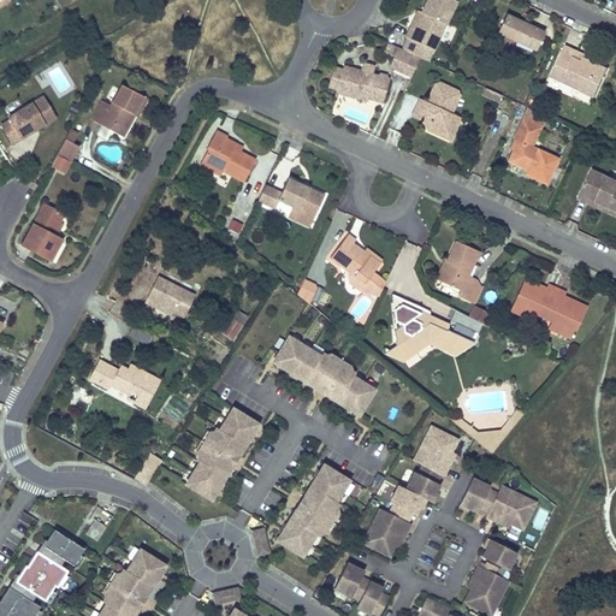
[(407,40),(402,49),(420,58),(428,61),(456,4),(449,0),(431,0),(425,16),(416,33),(410,29),(406,39),(407,40)]
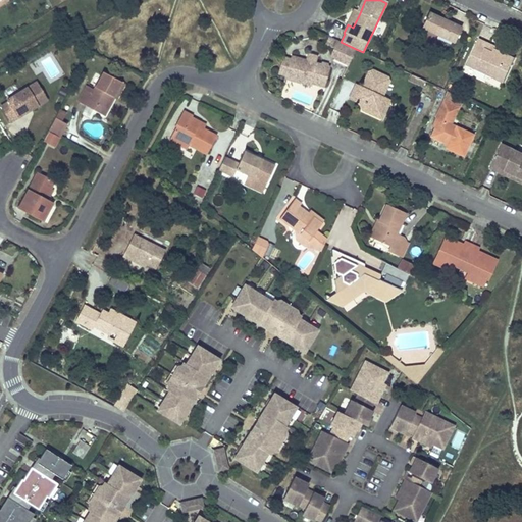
[(354,10),(348,24),(353,28),(360,13),(354,10)]
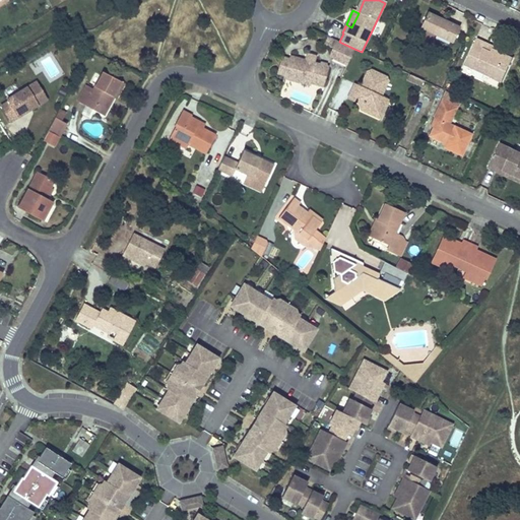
[(420,28),(453,45),(460,30),(427,14),(420,28)]
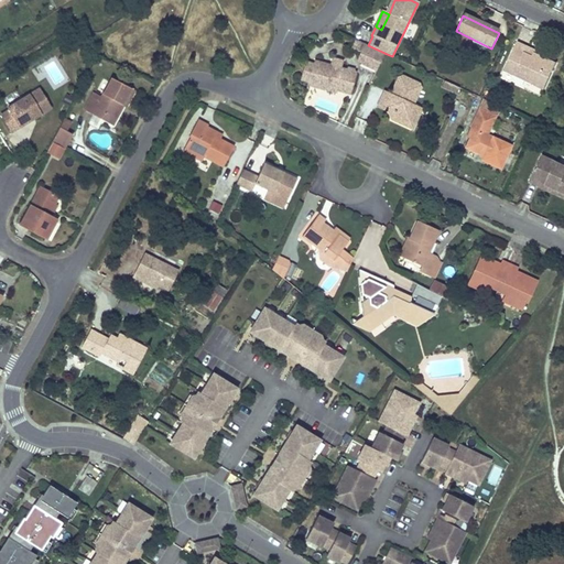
[(361,63),(377,71),(384,53),(368,45),(355,40),(351,47),(360,52),(366,54),(361,63)]
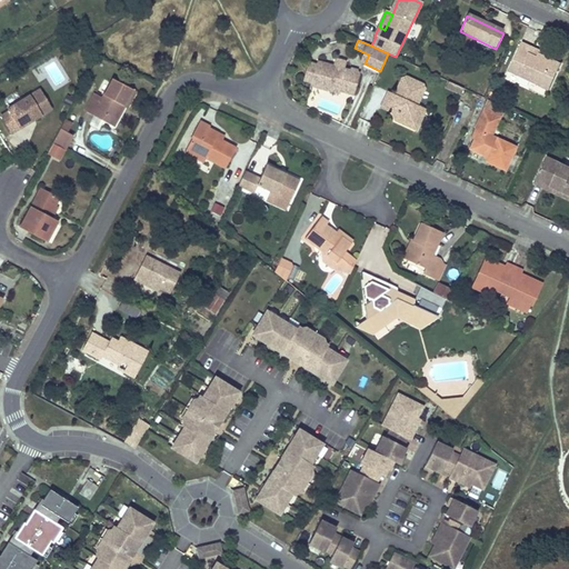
[(521,72),(533,78),(532,79),(542,83),(540,87),(549,90),(561,66),(540,56),(539,59),(531,56),(535,49),(521,43),(508,72),(519,77),(521,72)]
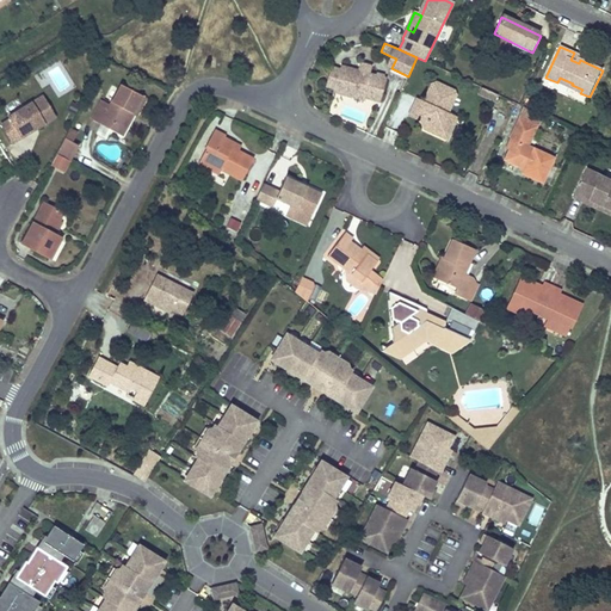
[(582,56),(574,53),(571,60),(579,63),(580,60),(582,56)]
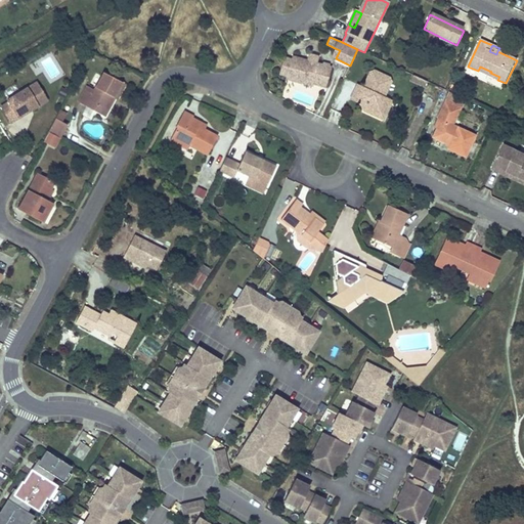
[(335,48),(332,57),(336,58),(340,50),(335,48)]
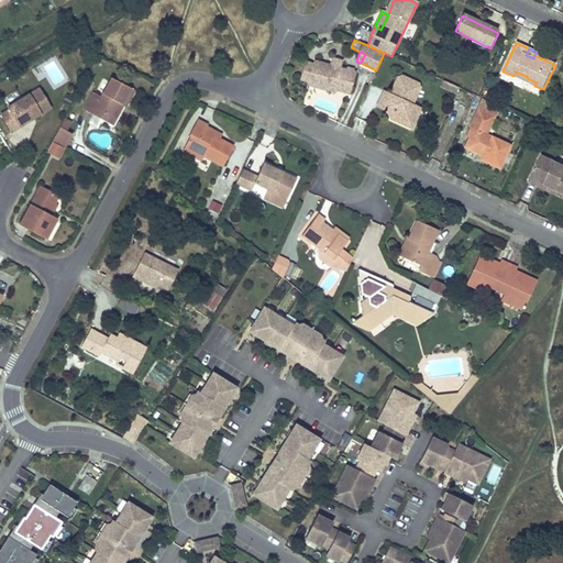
[(307,86),(324,91),(324,88),(335,91),(345,95),(348,88),(351,89),(355,75),(340,70),(342,62),(333,59),(331,65),(315,59),(312,67),(308,83),(307,86)]
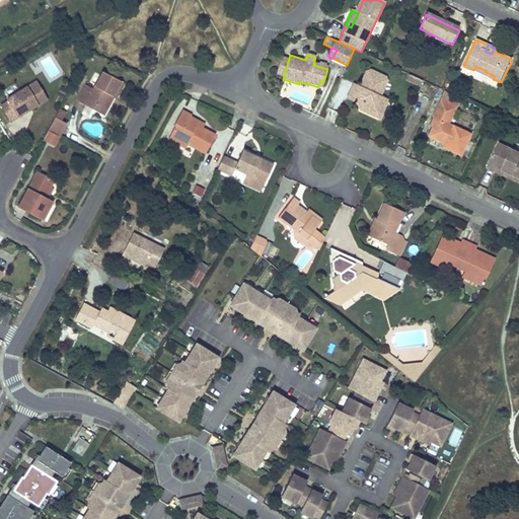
[(281,60),(277,74),(284,76),(288,62),(281,60)]
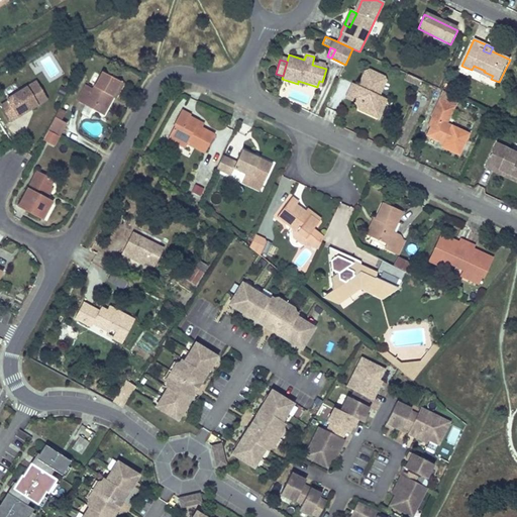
[(485,71),(474,66),(472,70),(491,79),(493,76),(484,72),(485,71)]
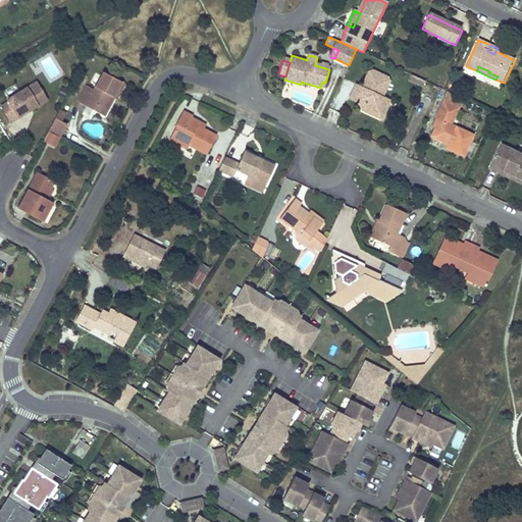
[(77,102),(86,106),(96,111),(101,114),(110,96),(113,98),(115,99),(123,84),(103,72),(94,89),(87,86),(77,102)]
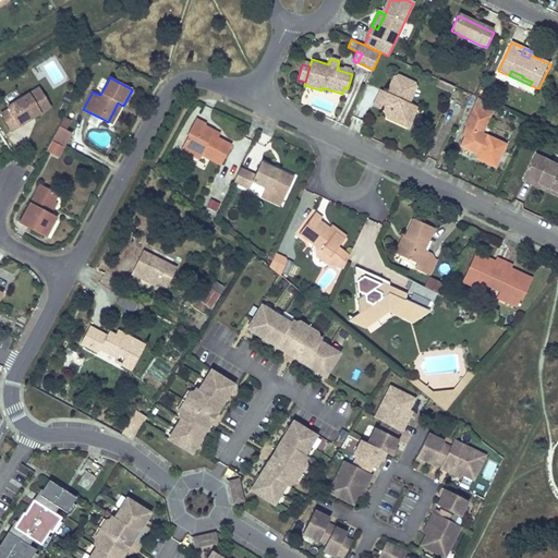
[(390,112),(387,119),(398,124),(400,122),(410,126),(413,120),(411,116),(414,107),(409,105),(415,89),(414,85),(399,77),(396,79),(388,94),(391,95),(389,99),(379,95),(375,106),(390,112)]
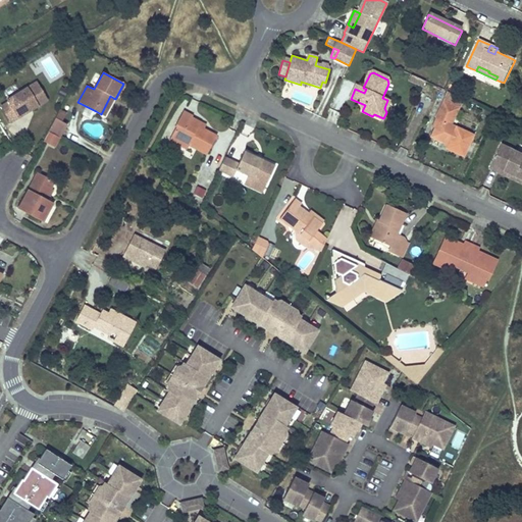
[(412,75),(409,82),(422,88),(425,82),(412,75)]
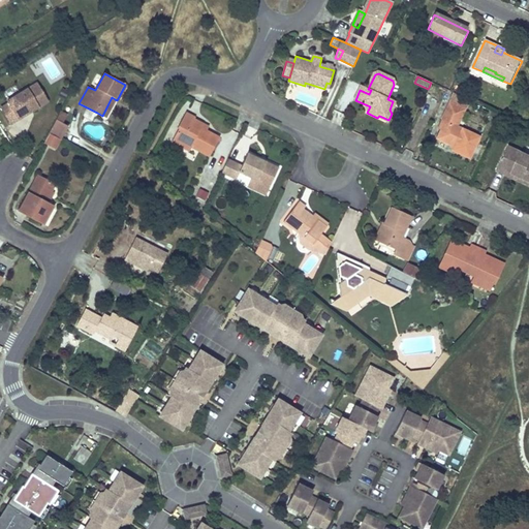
[(8,102),(1,107),(11,124),(48,101),(37,83),(7,100),(8,102)]
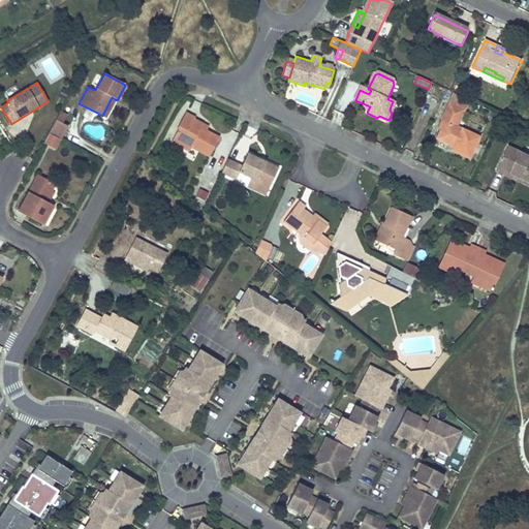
[(362,86),(360,90),(369,94),(371,90),(368,89),(362,86)]
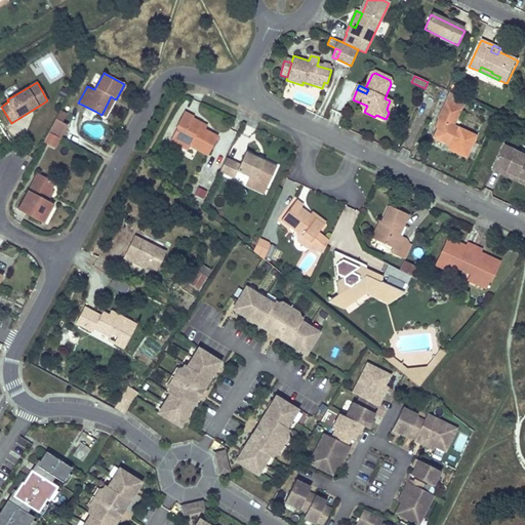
[(111,96),(102,115),(105,117),(114,98),(111,96)]
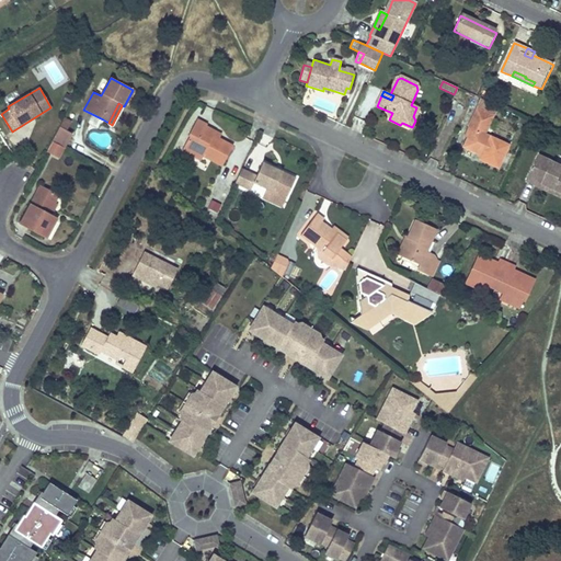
[(389,119),(392,113),(377,106),(374,112),(389,119)]
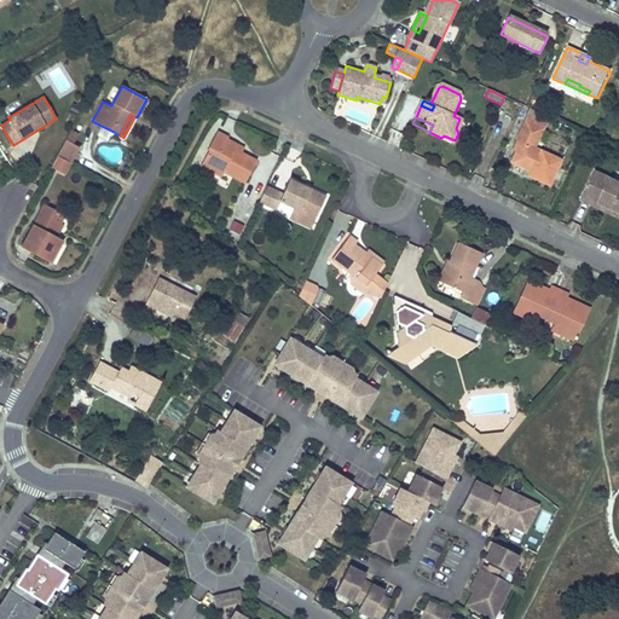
[(521,145),(513,162),(532,172),(530,177),(550,186),(562,161),(536,149),(545,129),(526,120),(515,143),(521,145)]
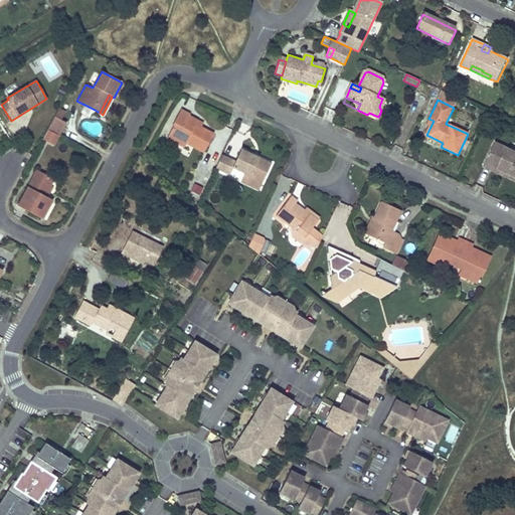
[(95,110),(84,105),(80,113),(90,118),(95,110)]
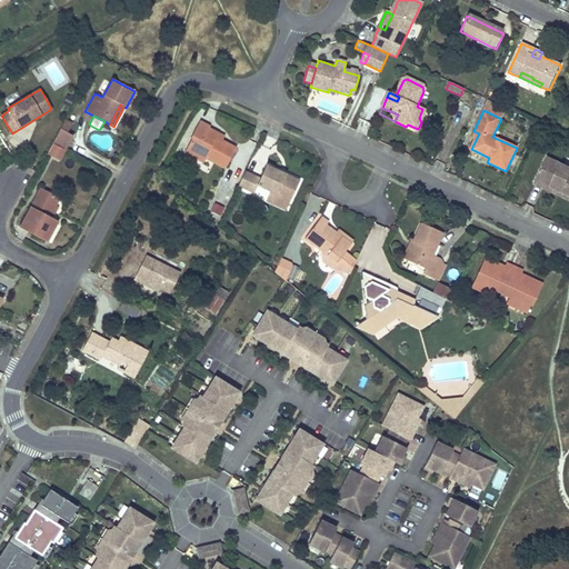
[(66,120),(52,143),(66,150),(73,136),(68,132),(72,123),(66,120)]
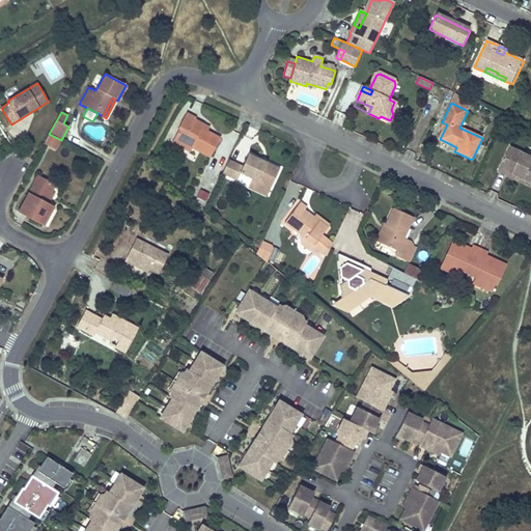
[(178,129),(174,137),(178,139),(192,146),(211,156),(220,138),(206,132),(201,129),(204,124),(193,119),(194,116),(186,112),(177,128),(178,129)]
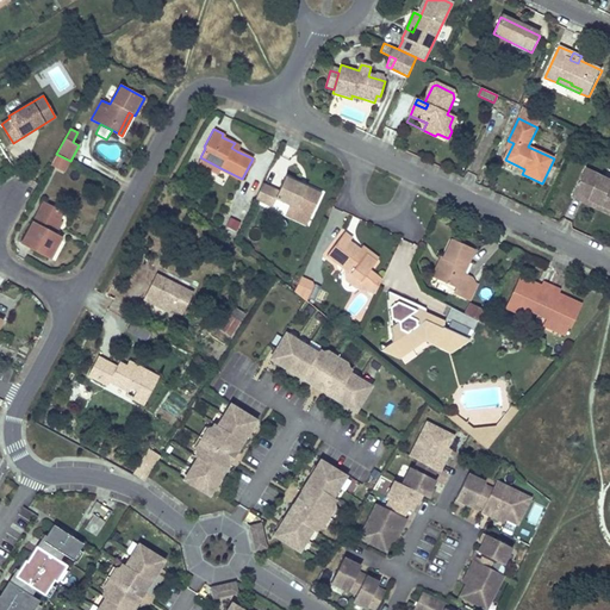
[(205,160),(200,157),(198,162),(217,172),(221,168),(205,160)]
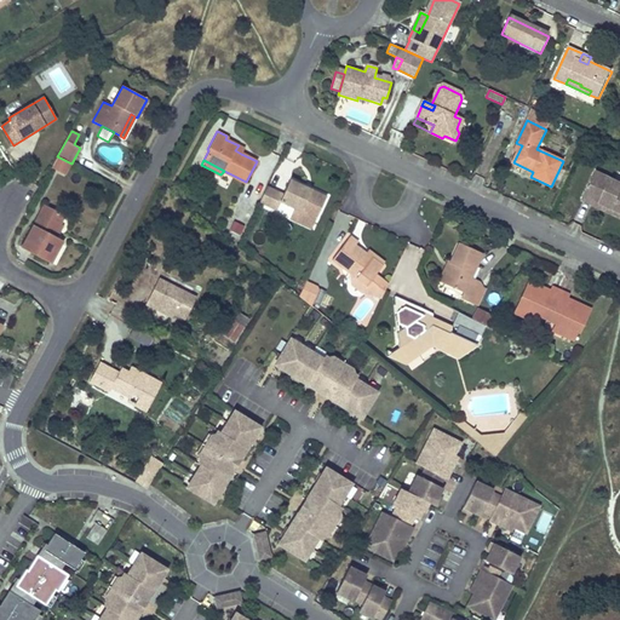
[(619,183),(595,172),(583,201),(593,206),(596,201),(619,212),(619,183)]
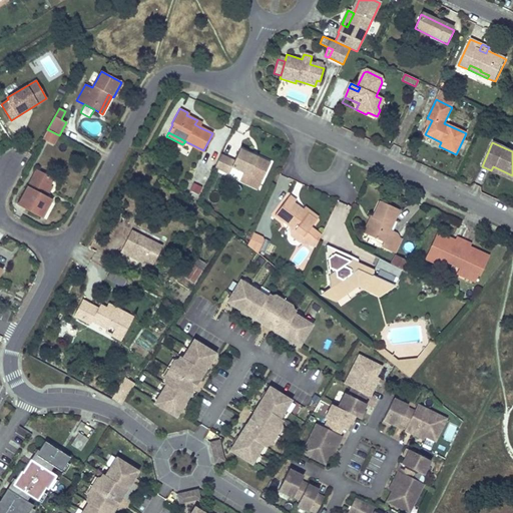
[(220,154),(214,167),(228,173),(231,167),(262,181),(270,163),(257,156),(255,159),(250,157),(251,154),(240,149),(234,160),(220,154)]
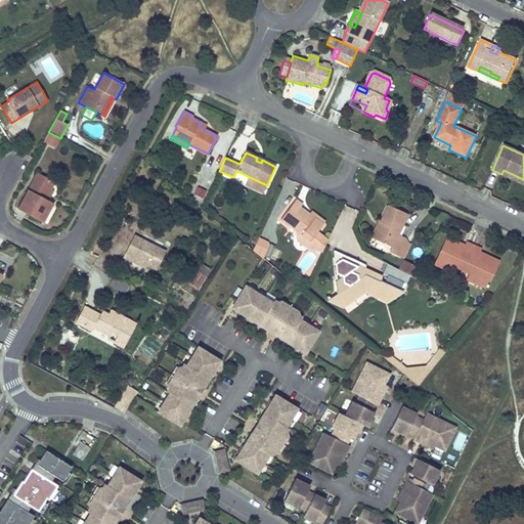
[(523,179),(504,170),(501,174),(523,183),(523,179)]
